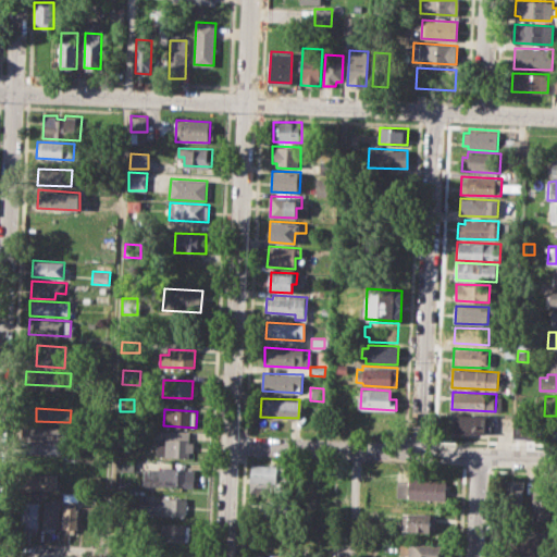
[(358,412),(391,413),(390,433),(353,432),(354,417),(358,417),(358,412)]
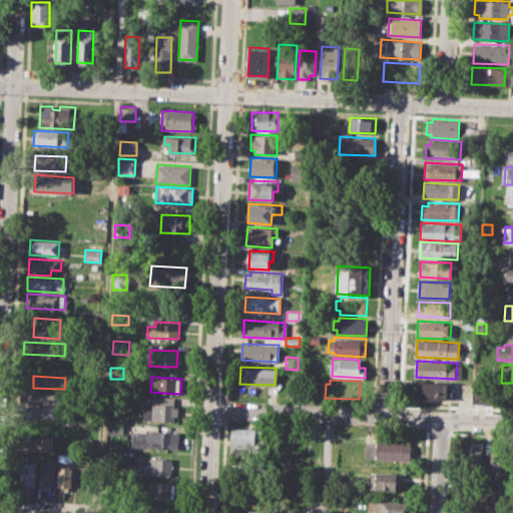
[(415,381),(448,383),(447,388),(454,388),(454,399),(414,397),(415,381)]
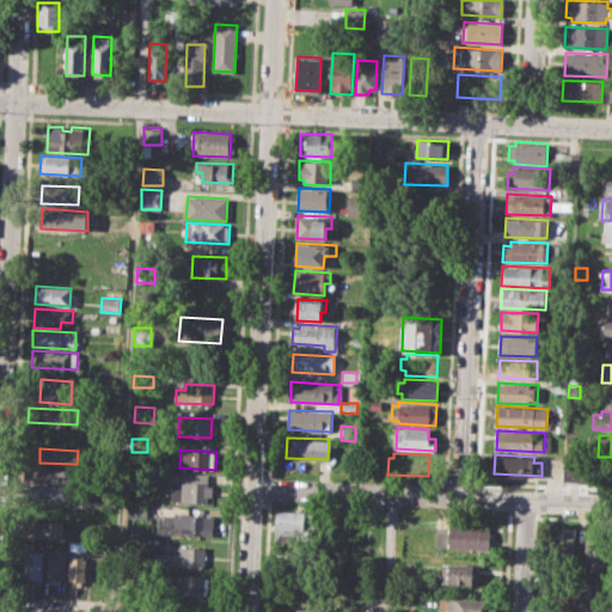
[(564,458),(587,458),(587,483),(563,482),(564,458)]
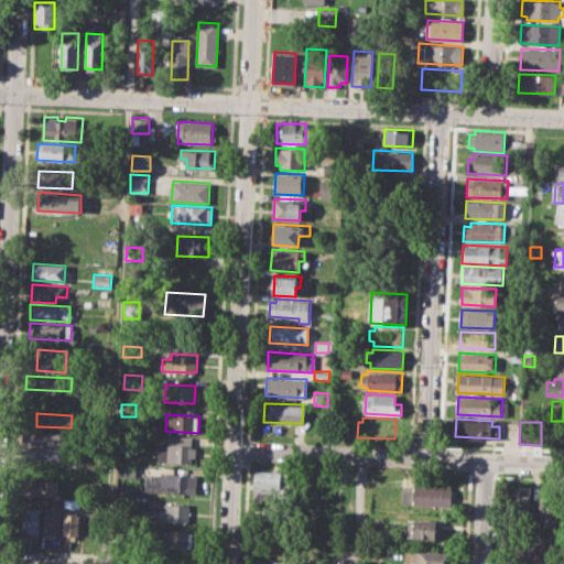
[(553,425),(563,425),(563,444),(552,444),(553,425)]
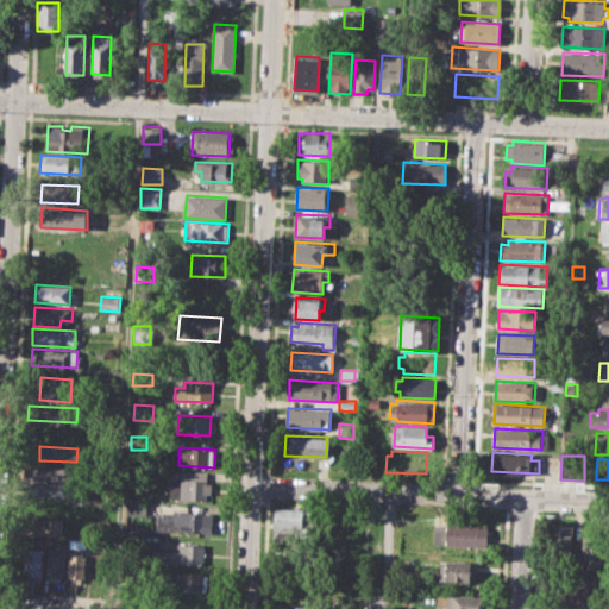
[(24,464),(74,466),(73,479),(24,477),(24,464)]
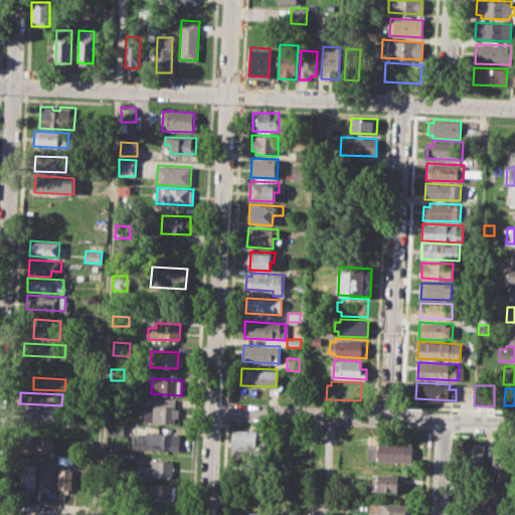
[(109,401),(108,410),(116,411),(116,407),(125,408),(125,402),(109,401)]
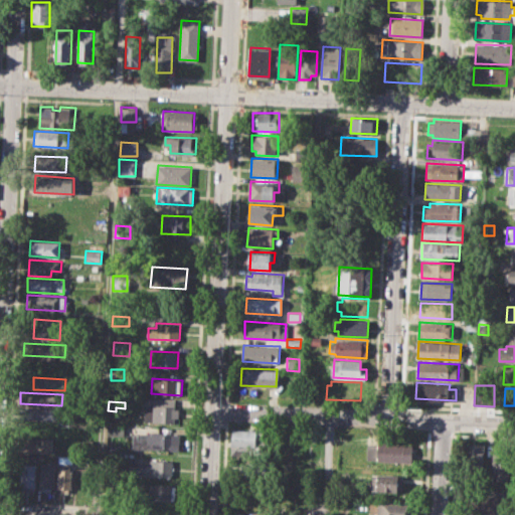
[(20,406),(61,408),(60,419),(19,417),(20,406)]
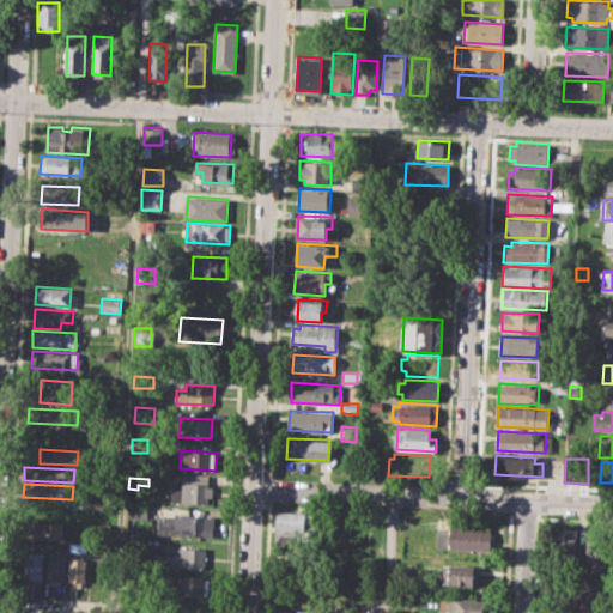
[(171,484),(210,485),(210,501),(171,499),(171,484)]
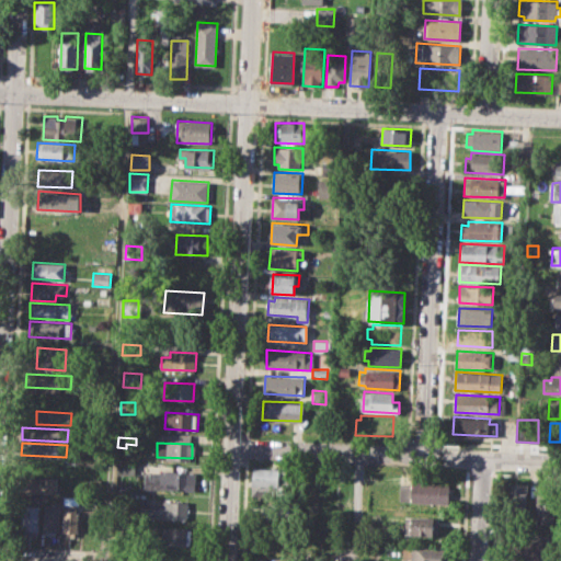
[(118,461),(136,462),(136,474),(117,473),(118,461)]
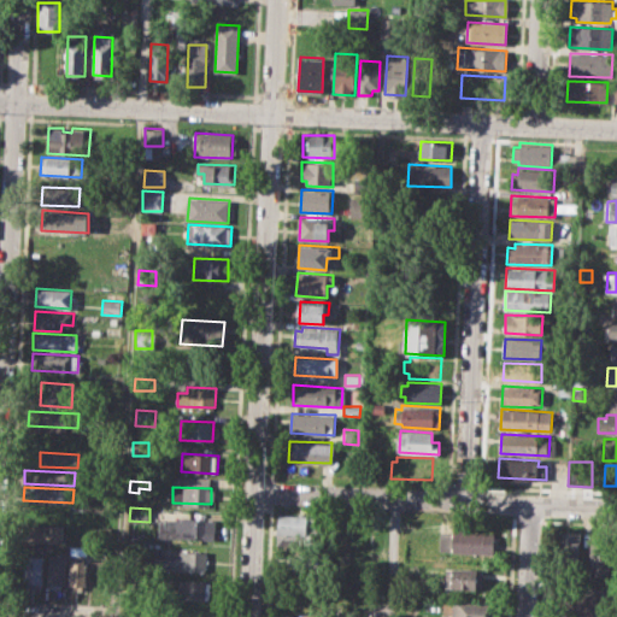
[(278,515),(315,516),(313,535),(277,534),(278,515)]
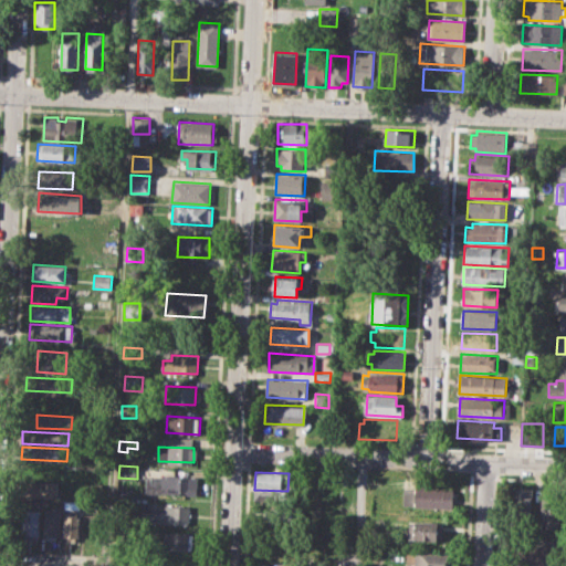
[(147,475),(198,478),(197,496),(146,494),(147,475)]
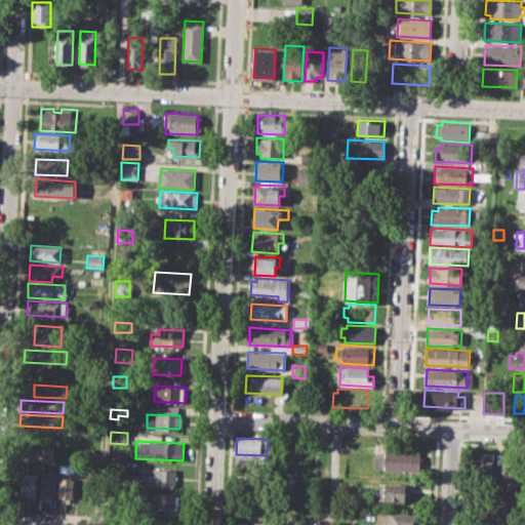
[(386,442),(401,443),(400,451),(385,450),(386,442)]
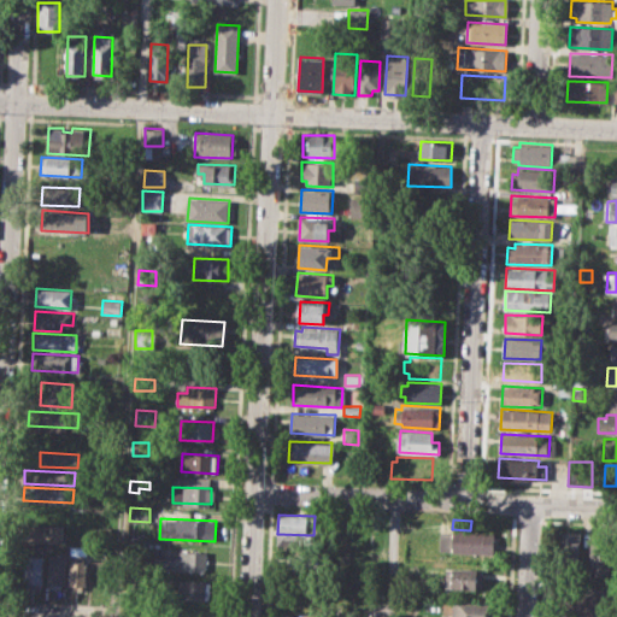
[(24,523),(63,526),(63,542),(23,540),(24,523)]
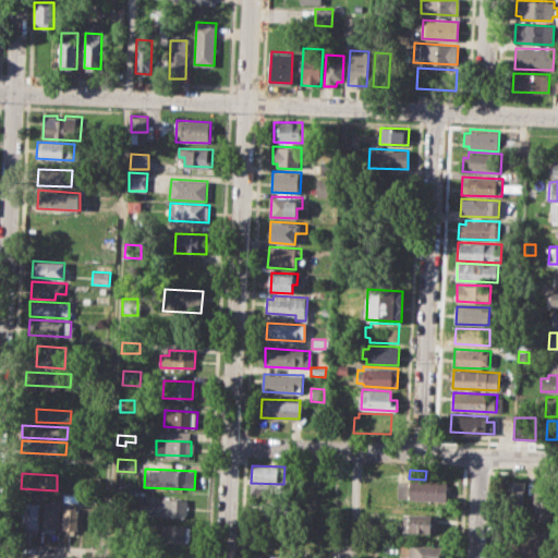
[(85,477),(100,477),(99,489),(85,489),(85,477)]
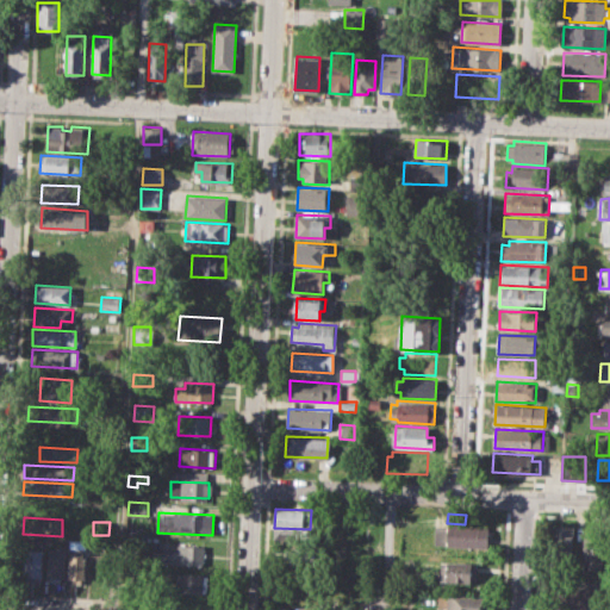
[(554,524),(573,526),(572,566),(552,565),(554,524)]
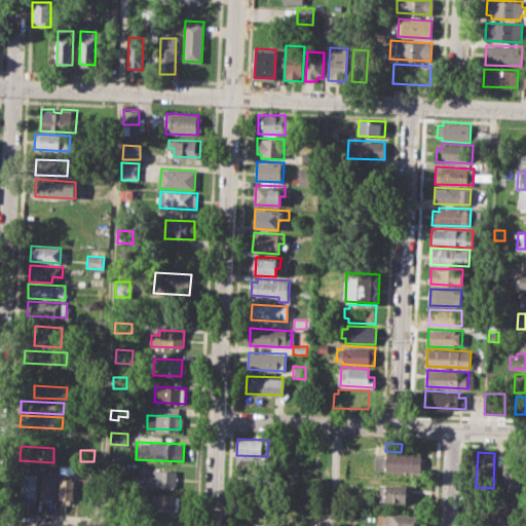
[(375,454),(420,456),(419,473),(374,470),(375,454)]
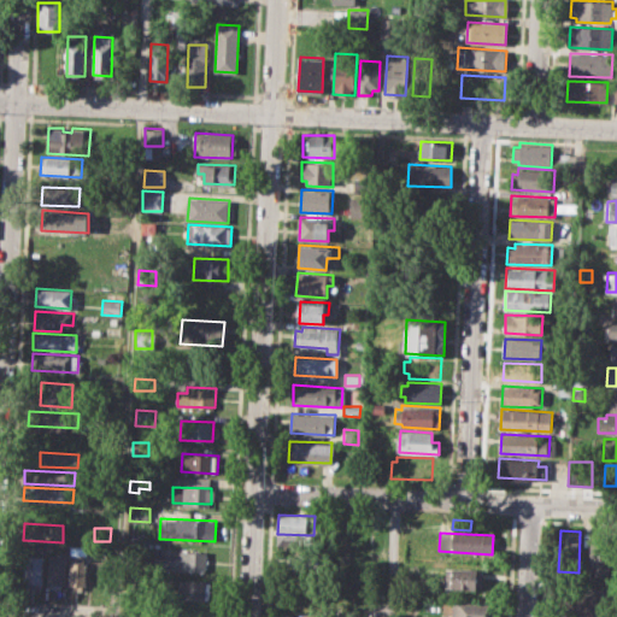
[(589,534),(610,535),(609,576),(595,575),(595,566),(588,566),(589,534)]
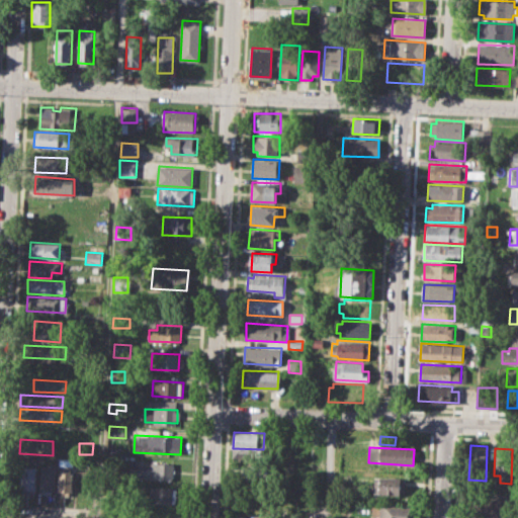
[(151,461),(174,463),(174,481),(130,479),(131,467),(151,468),(151,461)]
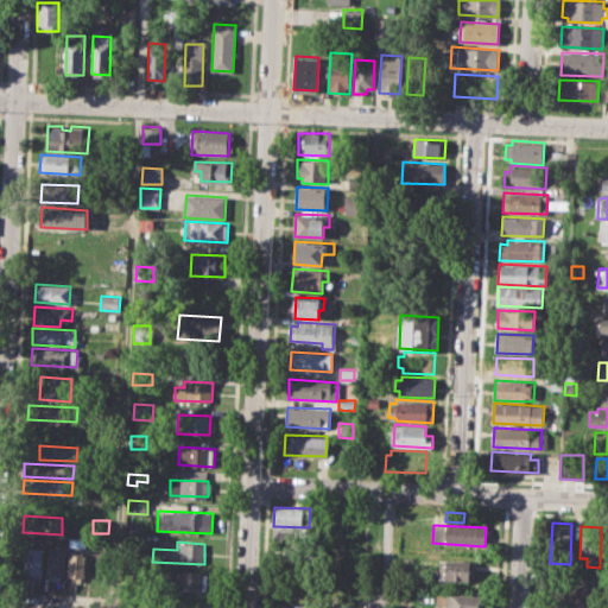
[(48,545),(67,546),(65,577),(46,577),(48,545)]
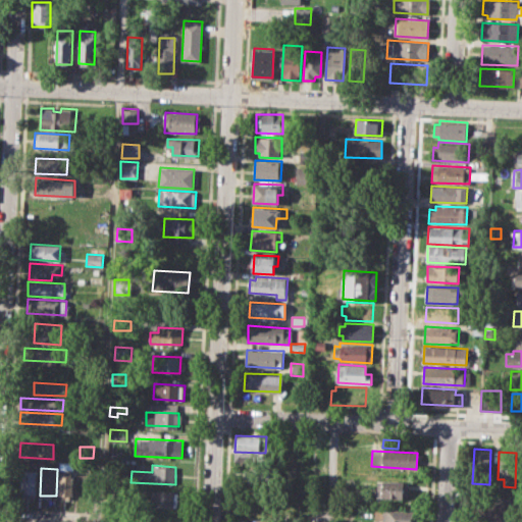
[(60,475),(65,475),(65,469),(74,470),(73,500),(61,500),(62,496),(59,494),(60,475)]
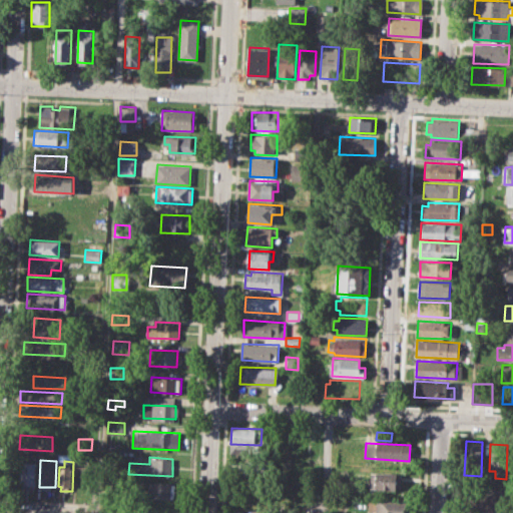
[(21,462),(36,462),(35,487),(20,486),(21,462)]
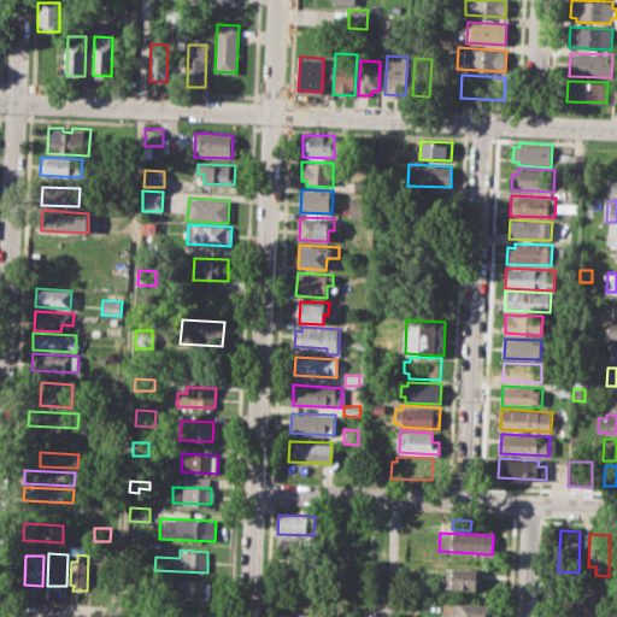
[(446,568),(482,569),(481,589),(445,587),(446,568)]
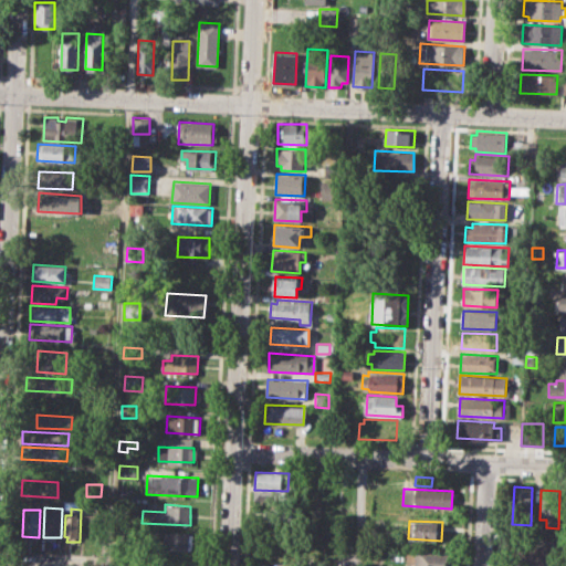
[(163,531),(194,533),(192,551),(161,549),(163,531)]
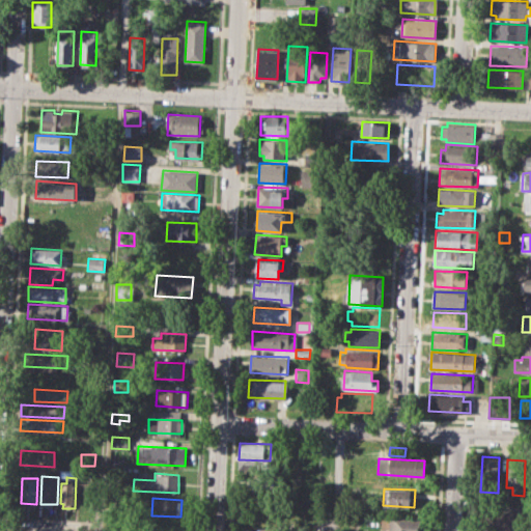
[(482,530),(483,510),(525,511),(524,530),(482,530)]
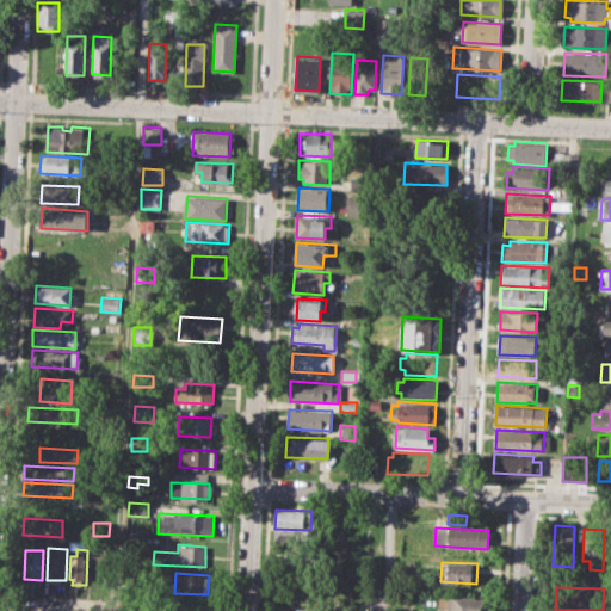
[(438,596),(492,597),(491,610),(448,610),(449,608),(438,608),(438,596)]
